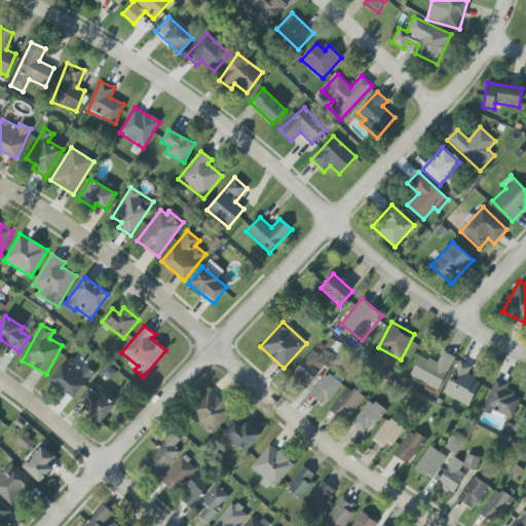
[(454,358),(442,351),(437,364),(419,355),(410,376),(439,390),(454,358)]
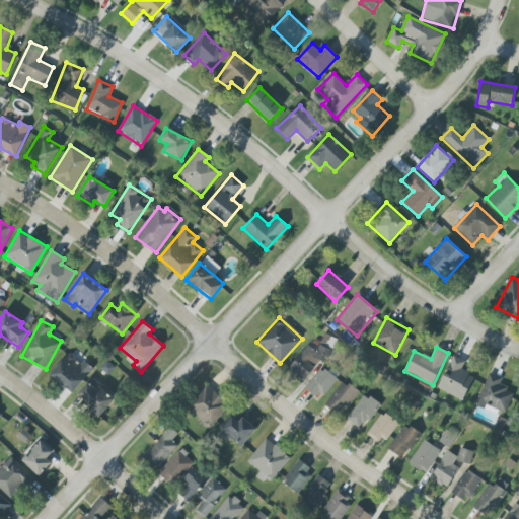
[(50,374),(71,393),(93,369),(83,360),(80,364),(69,353),(50,374)]
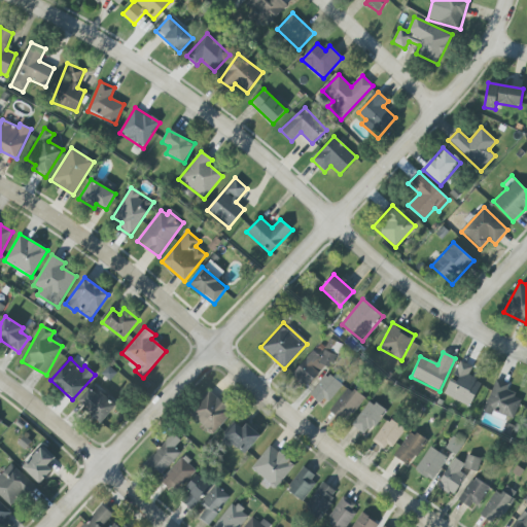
[(468,376),(472,367),(460,361),(444,394),(469,408),(482,382),(468,376)]
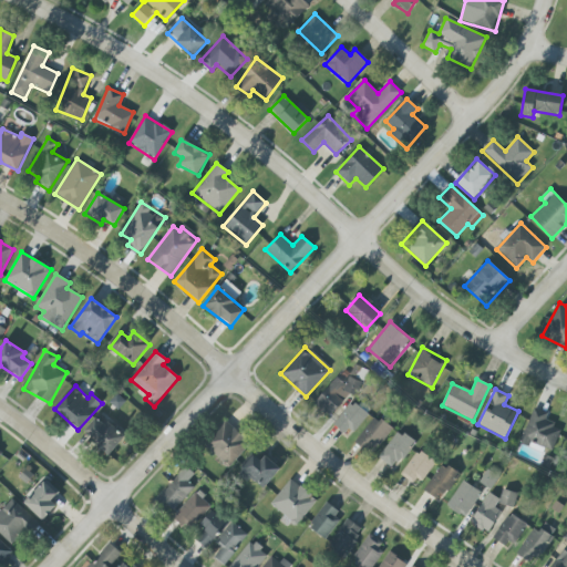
[(350,435),(371,412),(357,399),(336,423),(350,435)]
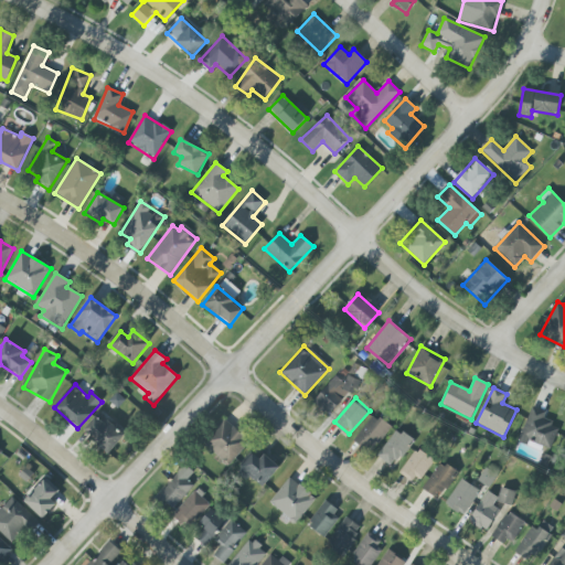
[(552,449),(558,425),(543,420),(545,412),(530,407),(521,441),(552,449)]
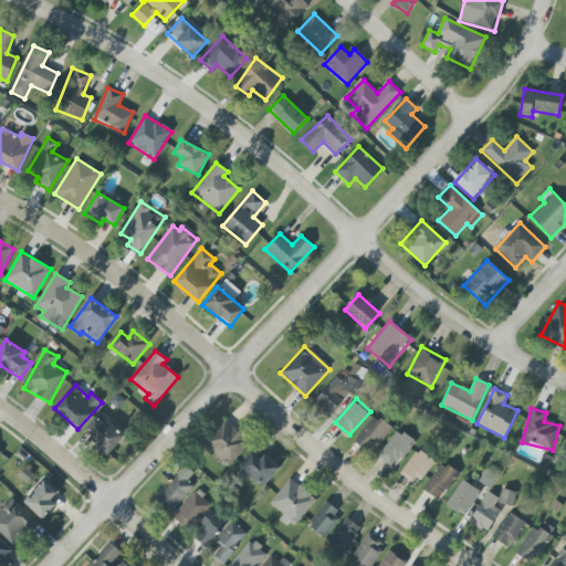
[(124,435),(96,415),(83,436),(111,454),(124,435)]
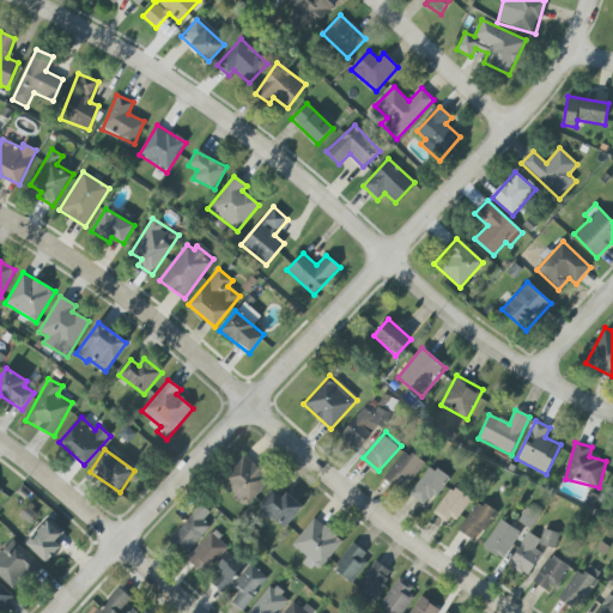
[(383,479),(401,492),(423,463),(405,449),(383,479)]
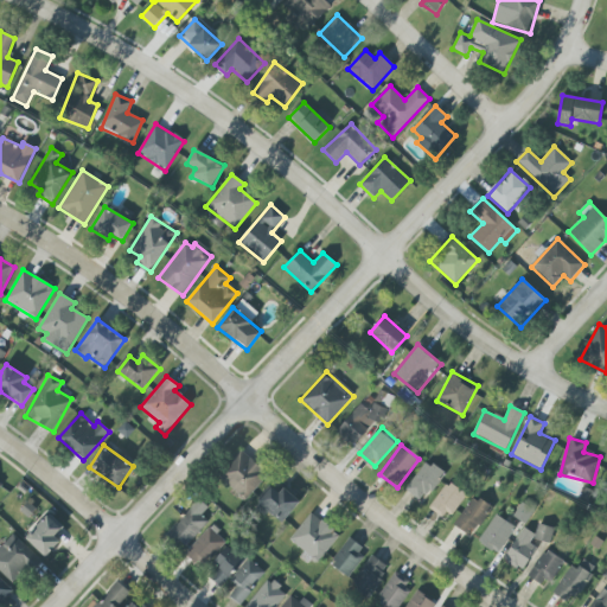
[(218,477),(244,500),(268,475),(242,451),(218,477)]
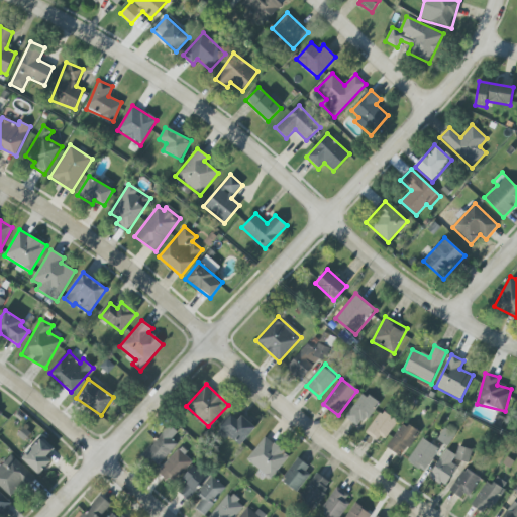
[(359,428),(378,404),(363,393),(344,417),(359,428)]
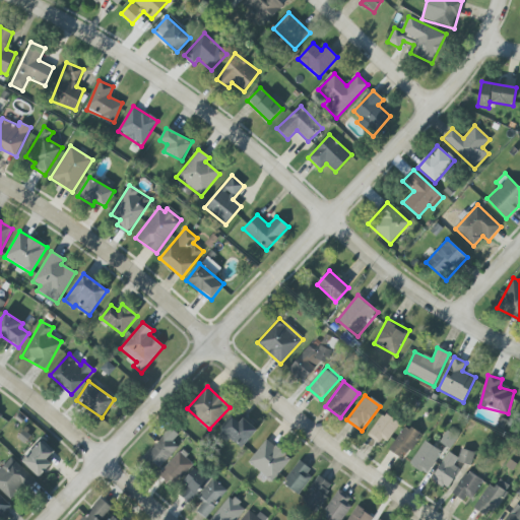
[(384,445),(399,425),(384,412),(369,433),(384,445)]
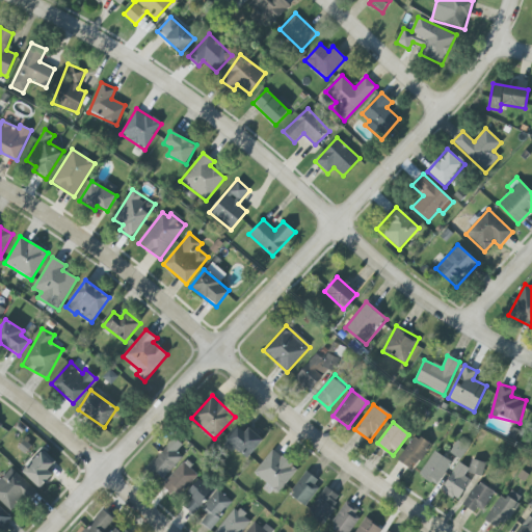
[(244,432),(237,426),(224,443),(246,460),(263,440),(248,428),(244,432)]
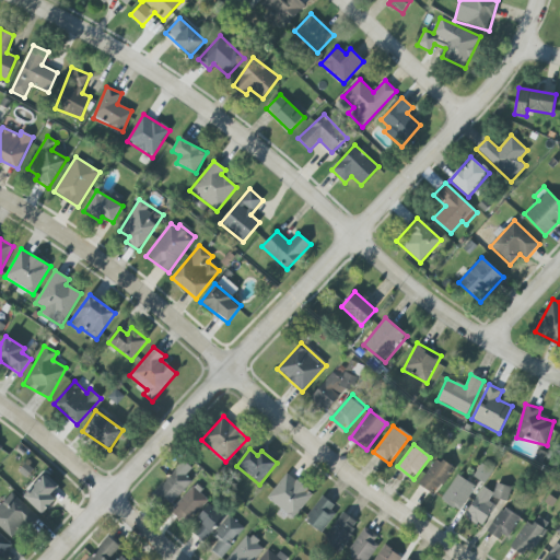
[(418,483),(433,496),(454,469),(439,457),(418,483)]
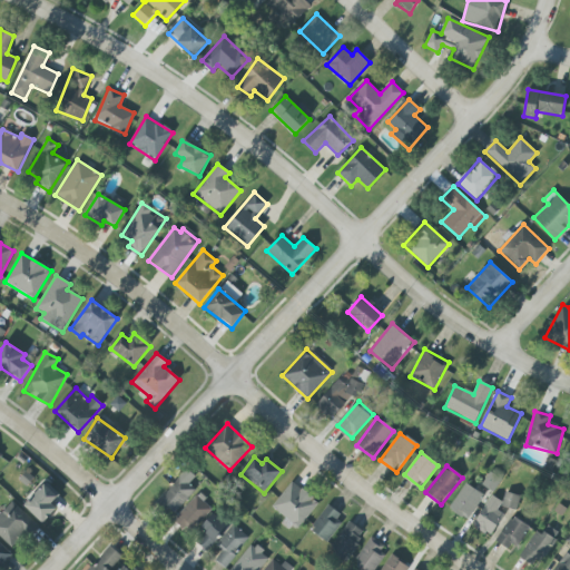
[(169,518),(196,490),(180,477),(155,503),(169,518)]
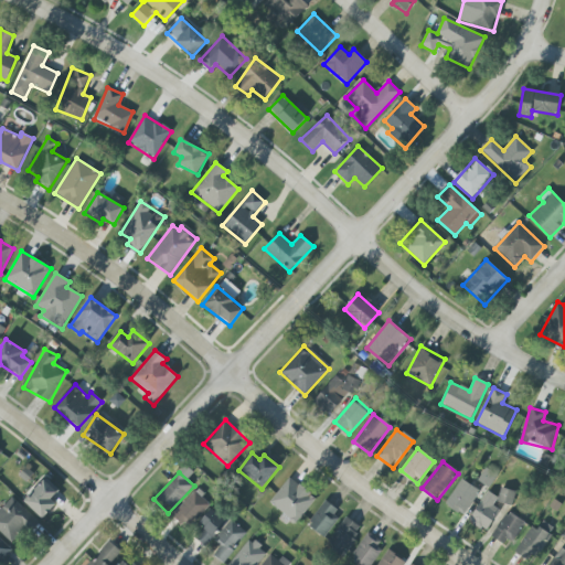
[(316,500),(290,477),(268,502),(295,524),(316,500)]
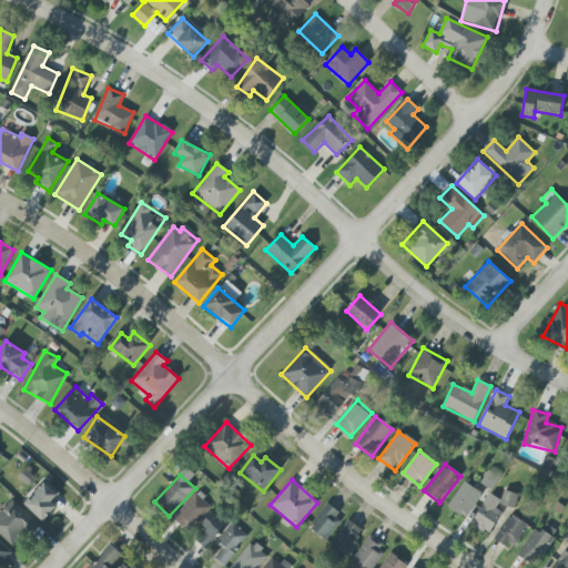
[(24,505),(43,521),(57,508),(51,503),(59,494),(46,482),(24,505)]
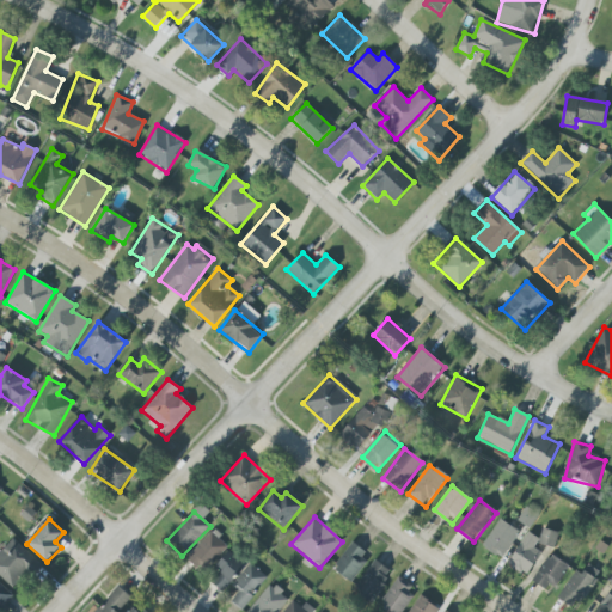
[(519,531),(500,519),(483,545),(502,557),(519,531)]
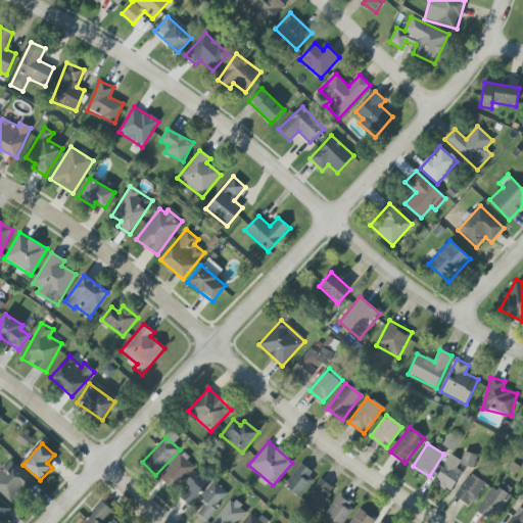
[(477,455),(463,452),(461,465),(474,468),(477,455)]
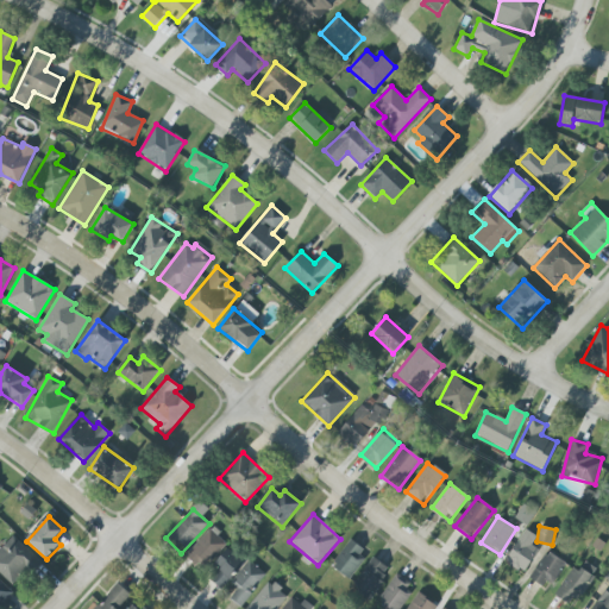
[(227,542),(212,528),(186,556),(202,570),(227,542)]
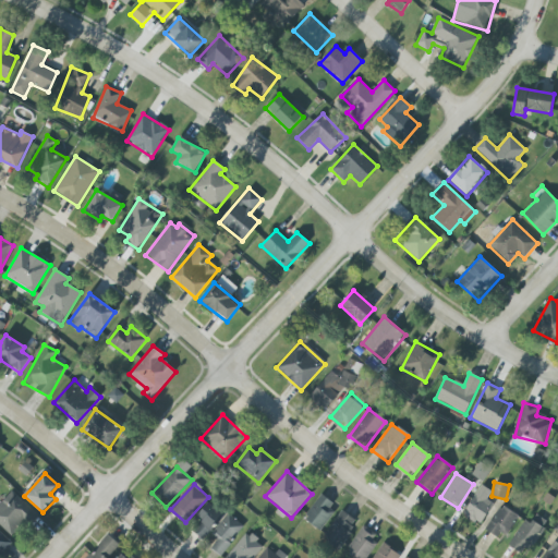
[(486,499),(492,492),(480,485),(462,516),(481,525),(494,504),(486,499)]
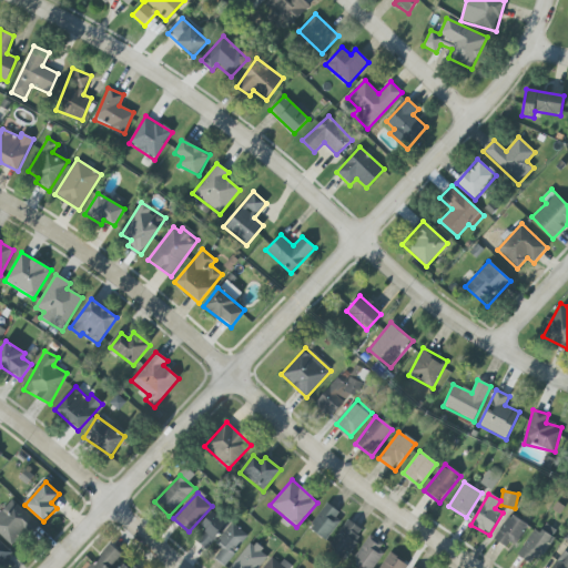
[(0,535),(13,548),(37,524),(12,499),(0,511),(0,535)]
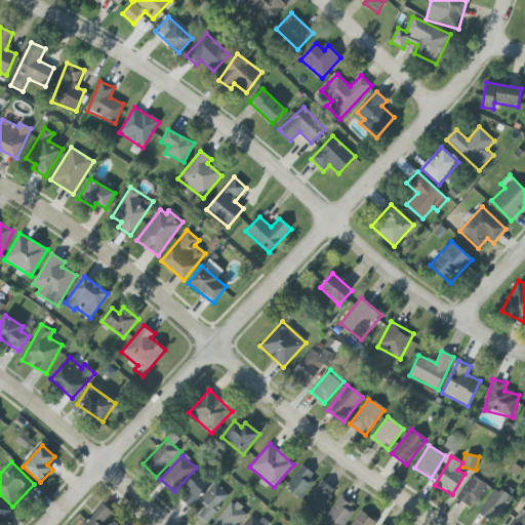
[(299,499),(317,477),(301,466),(285,488),(299,499)]
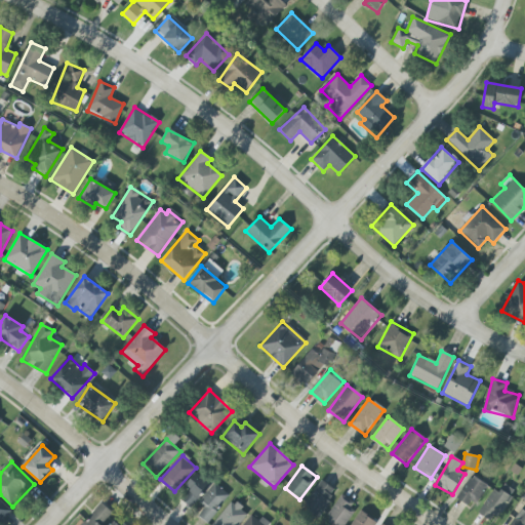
[(180,498),(190,507),(210,484),(197,473),(185,486),(188,490),(180,498)]
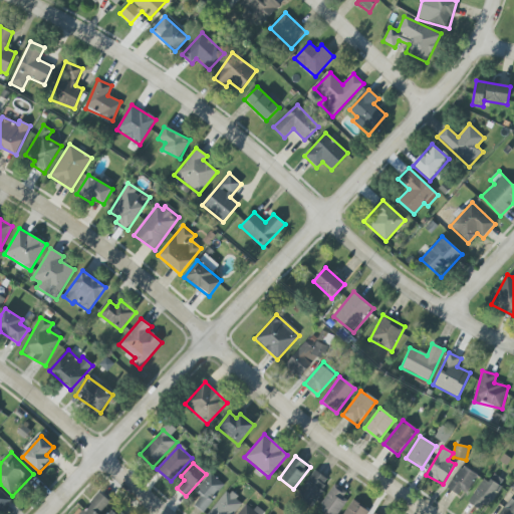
[(462,498),(477,474),(462,465),(447,489),(462,498)]
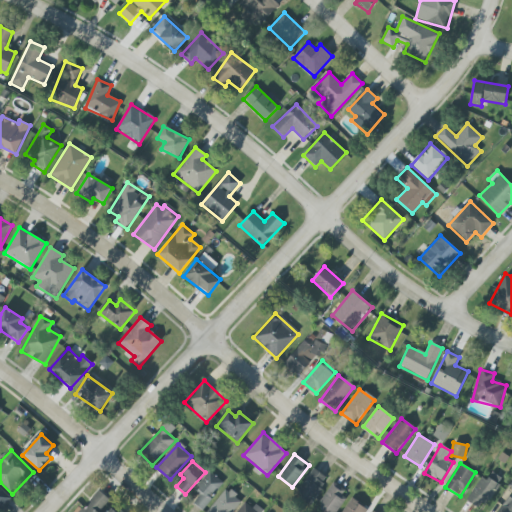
[(308,502),(328,480),(314,468),(295,491),(308,502)]
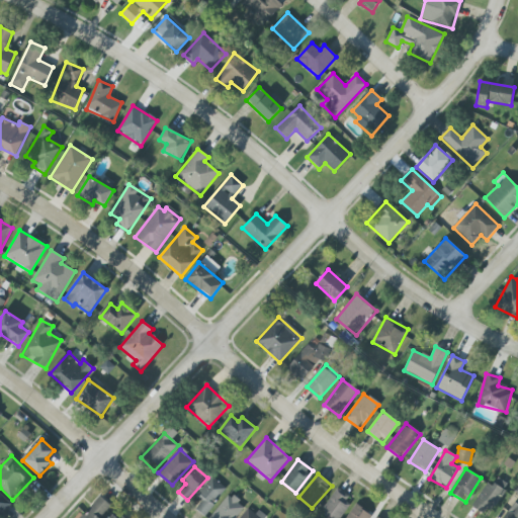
[(195,496),(202,501),(195,509),(203,516),(227,490),(211,477),(195,496)]
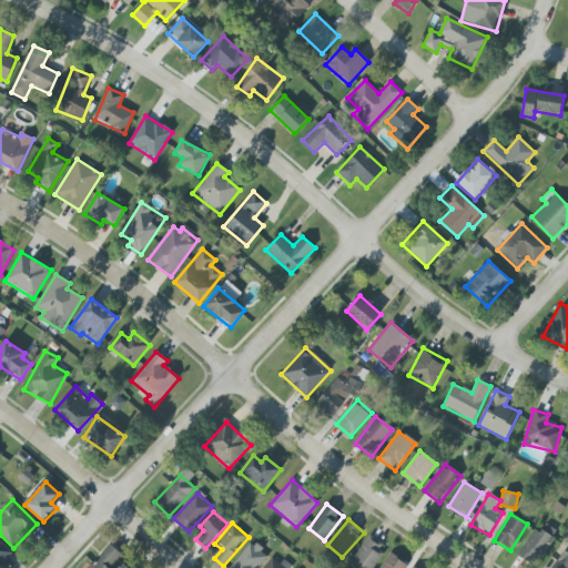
[(556,529),(545,524),(540,533),(533,528),(518,557),(537,566),(556,529)]
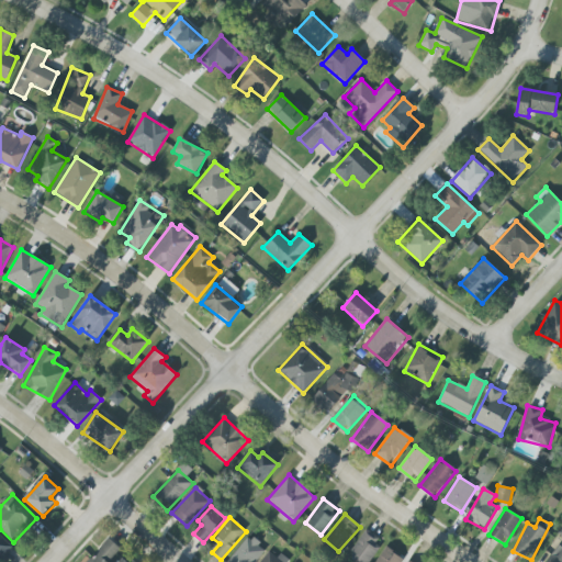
[(348,555),(357,561),(367,561),(382,540),(366,529),(348,555)]
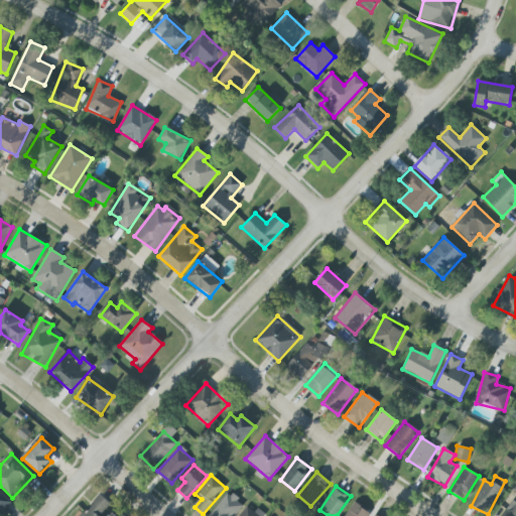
[(0,511),(9,503),(0,492),(0,511)]
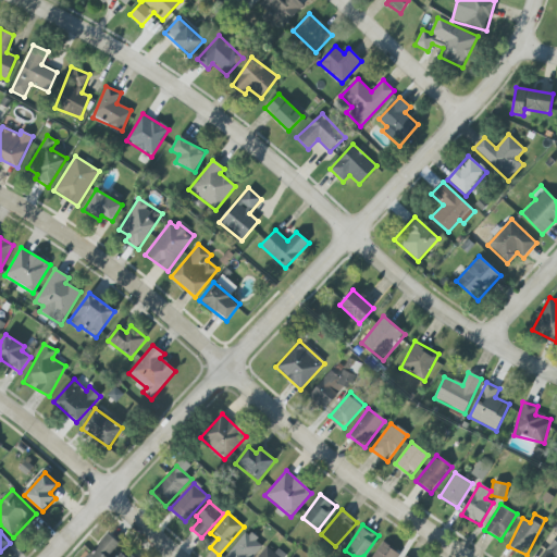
[(251,556),(262,545),(247,532),(224,556),(251,556)]
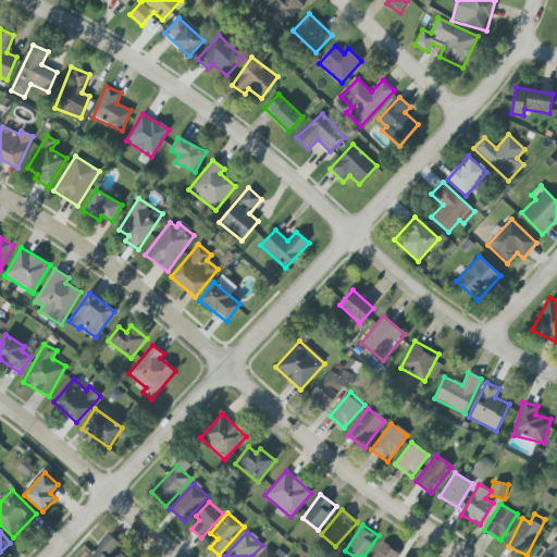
[(110,556),(121,545),(108,533),(86,556),(110,556)]
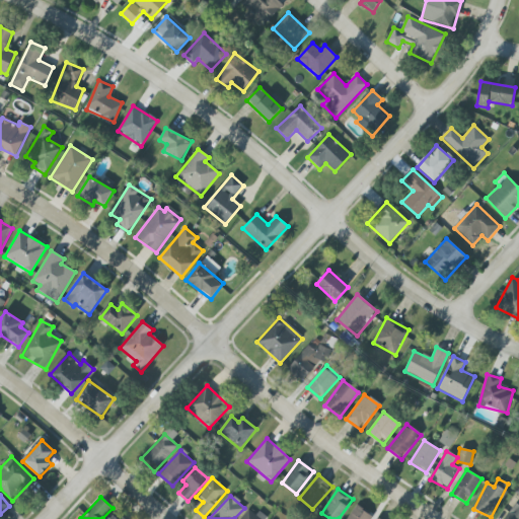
[(518,518),(518,505),(514,503),(505,518),(518,518)]
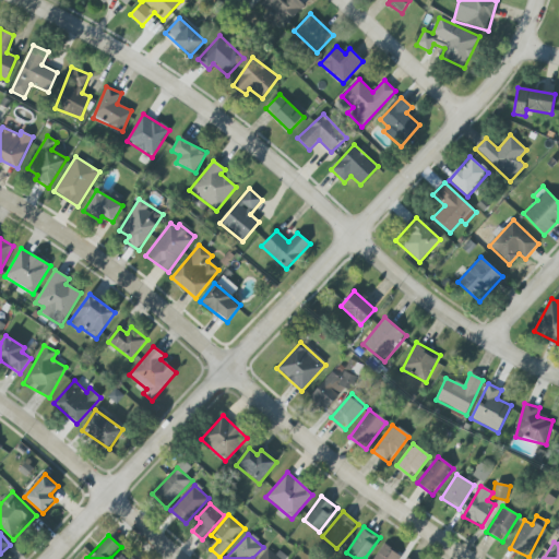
[(399,558),(401,555),(382,545),(373,558),(399,558)]
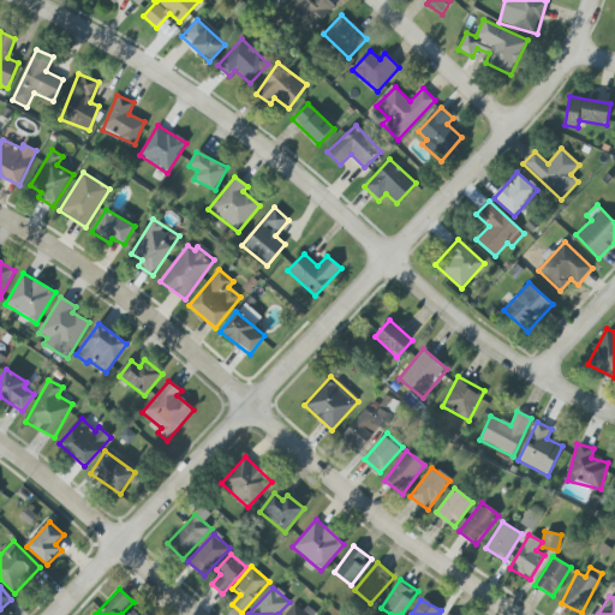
[(310,614),(305,611),(293,603),(285,614),(310,614)]
